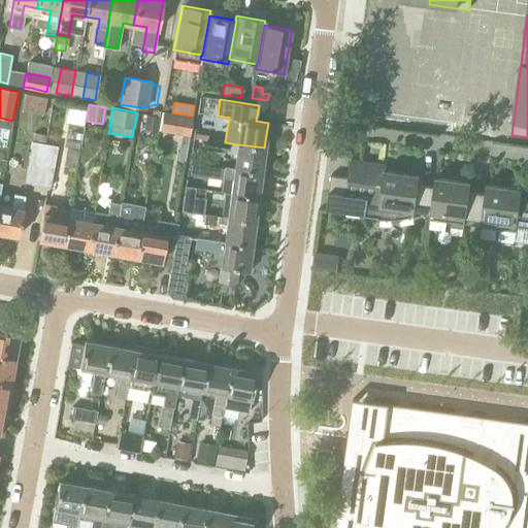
[(192,117),(164,112),(161,131),(182,134),(176,161),(185,162),(192,117)]
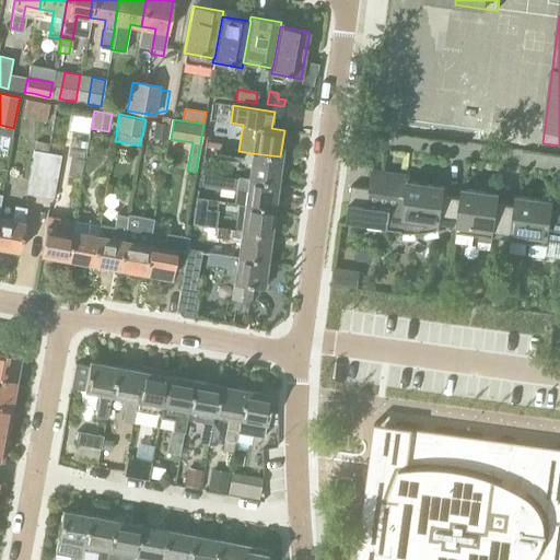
[(156,121),(154,136),(168,138),(171,124),(156,121)]
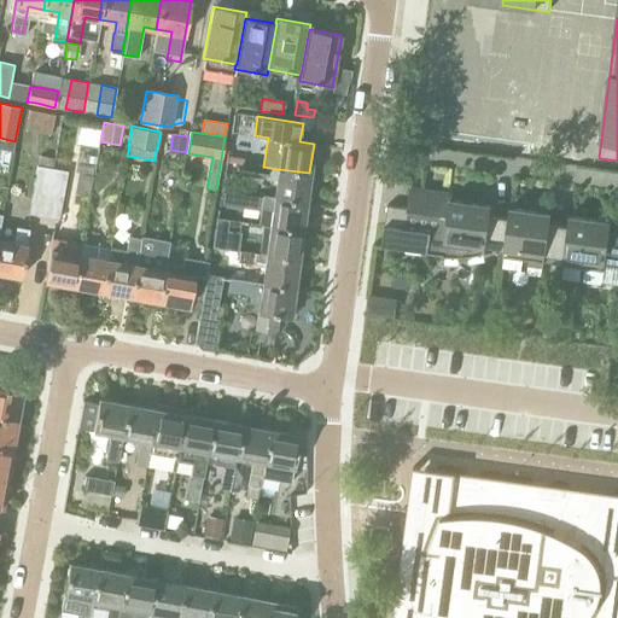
[(44,216),(52,169),(53,158),(39,156),(38,167),(28,214),(44,216)]
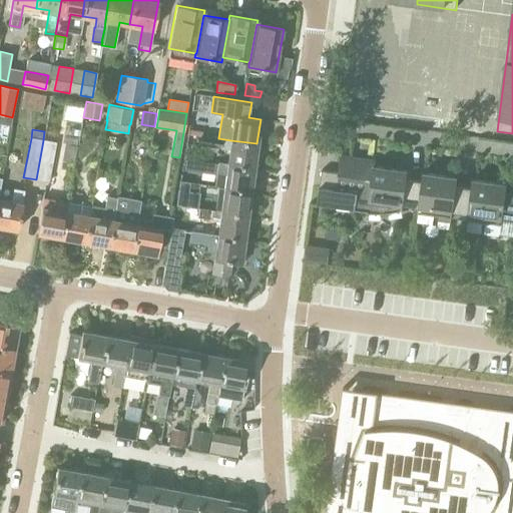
[(229,149),(226,164),(253,167),(257,143),(230,140),(218,138),(200,135),(198,145),(229,149)]
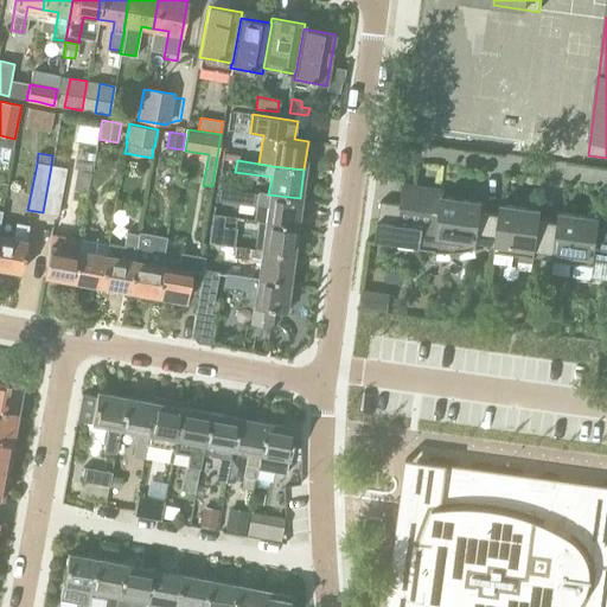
[(65,168),(51,166),(43,212),(57,215),(65,168)]
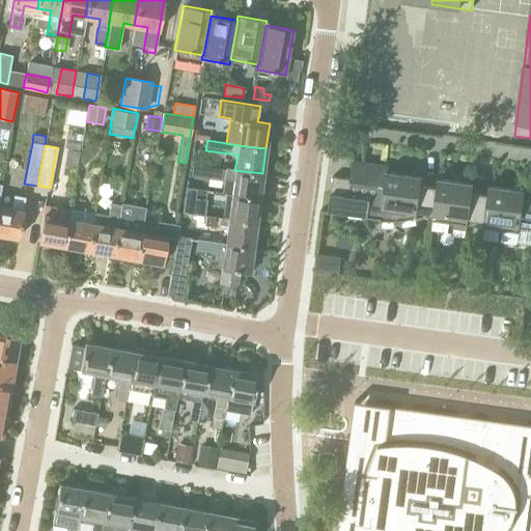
[(328,213),(369,218),(371,204),(383,205),(388,172),(388,166),(353,162),(351,179),(333,176),(328,213)]
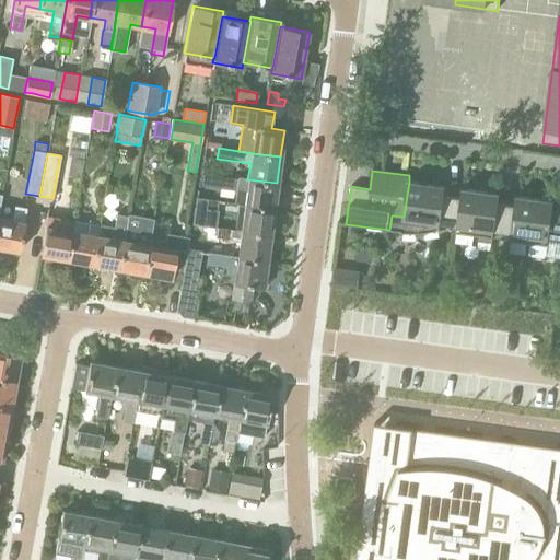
[(216,174),(201,172),(200,184),(208,185),(214,179),(216,174)]
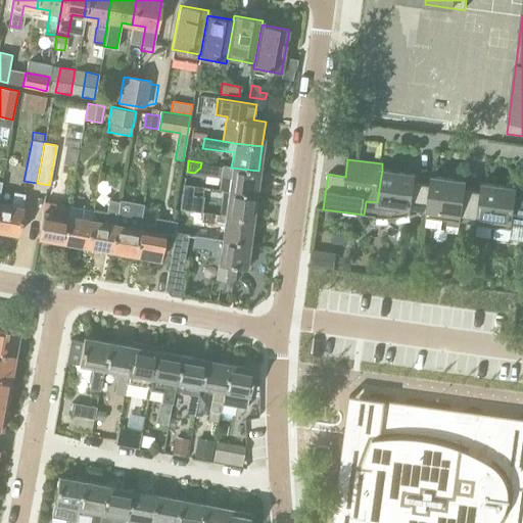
[(254,195),(258,171),(231,168),(222,165),(221,177),(230,178),(228,191),(254,195)]
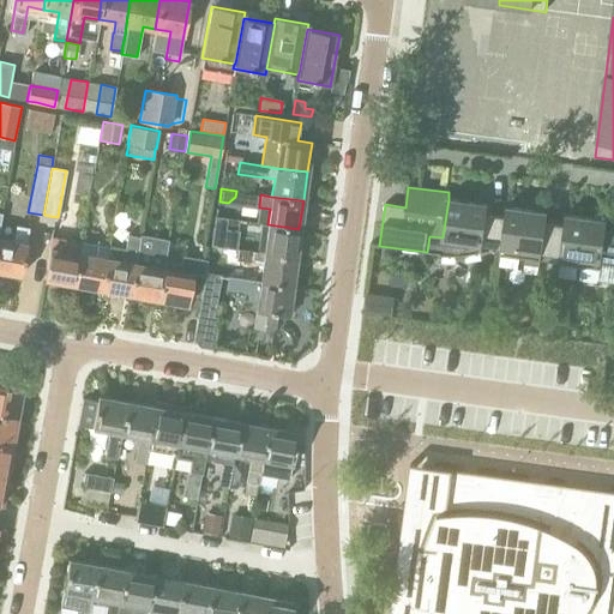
[(429,236),(427,252),(439,254),(439,256),(443,256),(457,257),(465,256),(473,254),(481,252),(482,245),(500,247),(505,216),(486,214),(487,205),(449,199),(443,238),(429,236)]
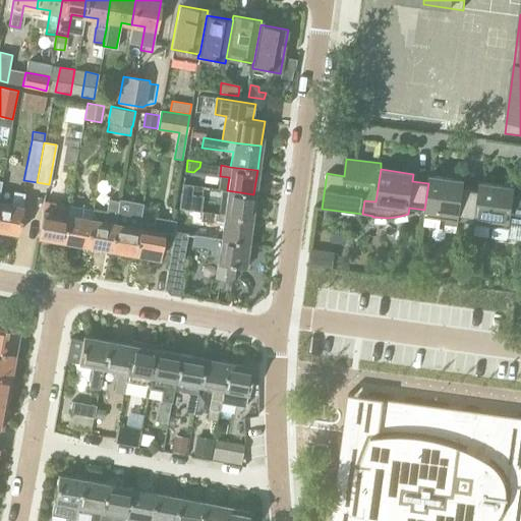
[(428,183),(424,210),(423,217),(458,222),(459,215),(474,217),(479,190),(463,188),(464,181),(429,176),(428,183)]
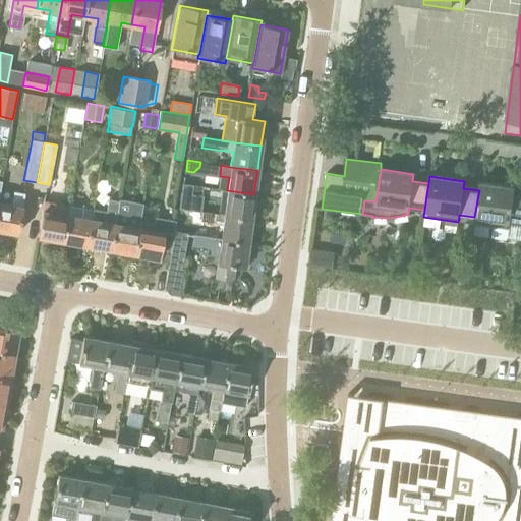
[(480,183),(479,190),(474,217),(473,224),(509,228),(507,237),(520,239),(520,195),(513,194),(514,187),(480,183)]
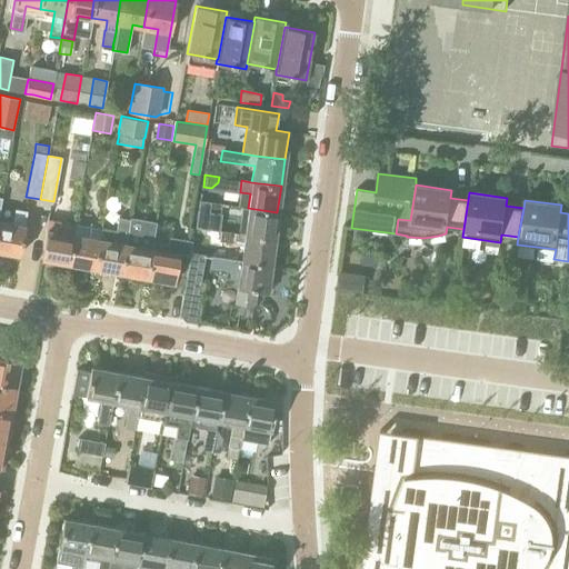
[(210,202),(199,201),(196,228),(206,229),(210,202)]
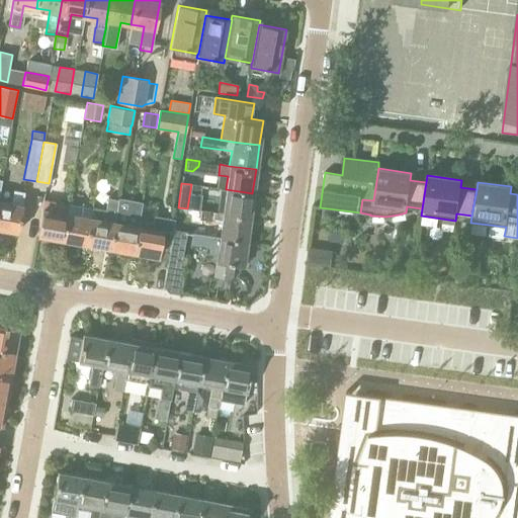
[(221,189),(217,212),(249,217),(252,193),(226,189),(221,189)]
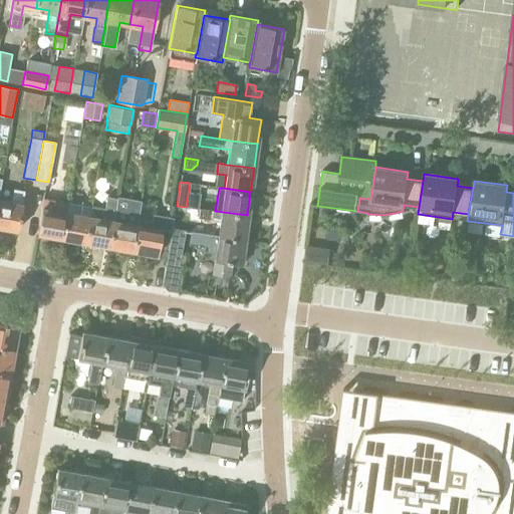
[(11,202),(0,199),(0,226),(16,230),(23,191),(13,189),(11,202)]
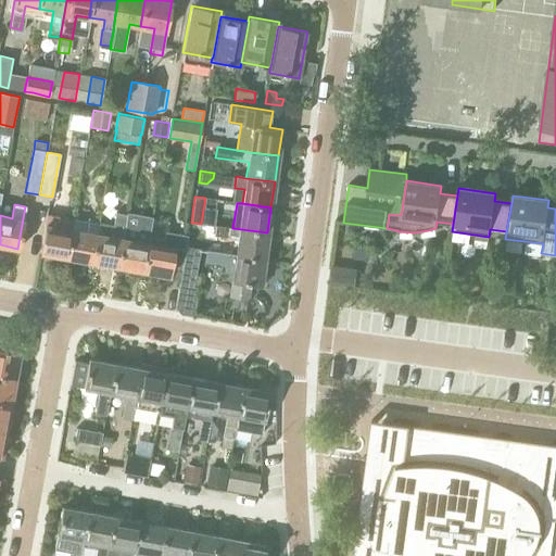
[(99,223),(91,262),(117,266),(123,238),(126,215),(115,213),(113,226),(99,223)]
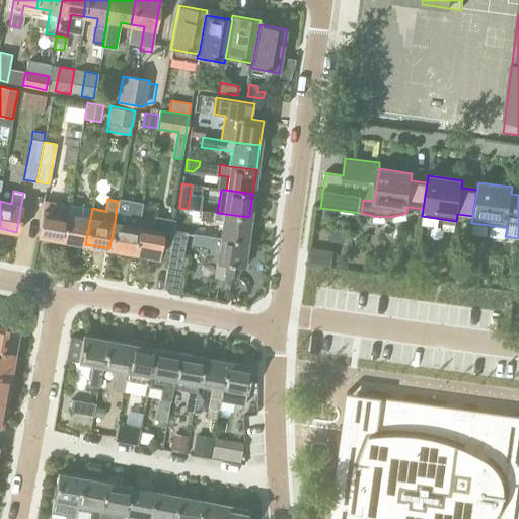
[(115,222),(109,248),(134,252),(139,226),(143,203),(119,199),(118,201),(115,222)]
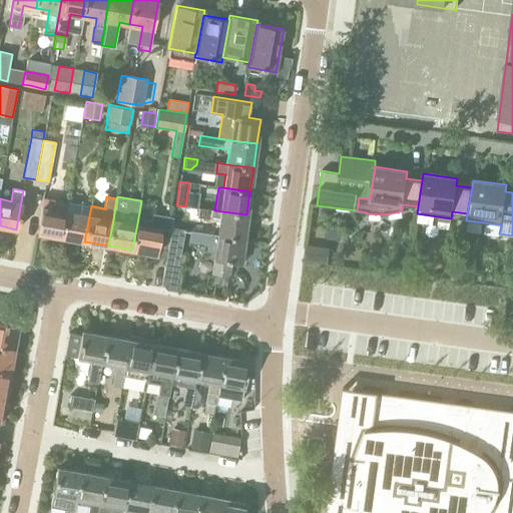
[(36,232),(60,236),(66,201),(43,197),(36,232)]
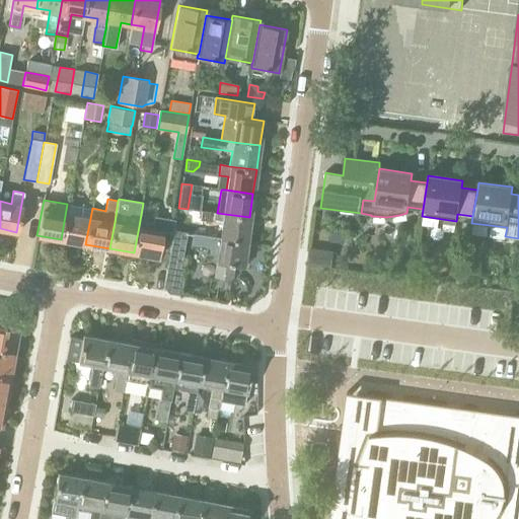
[(67,204),(61,239),(85,244),(92,208),(67,204)]
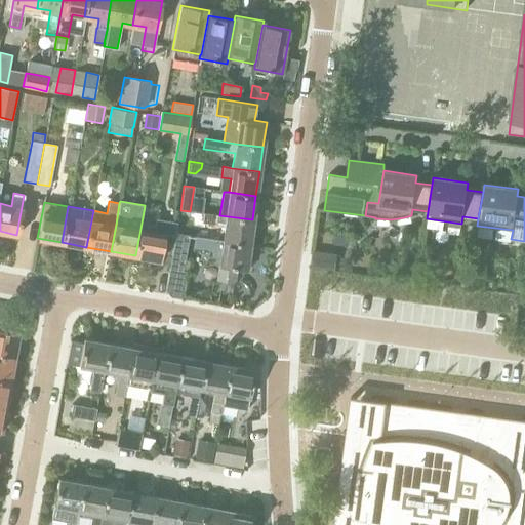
[(252,219),(219,215),(204,213),(202,221),(225,226),(223,240),(249,244),(252,219)]
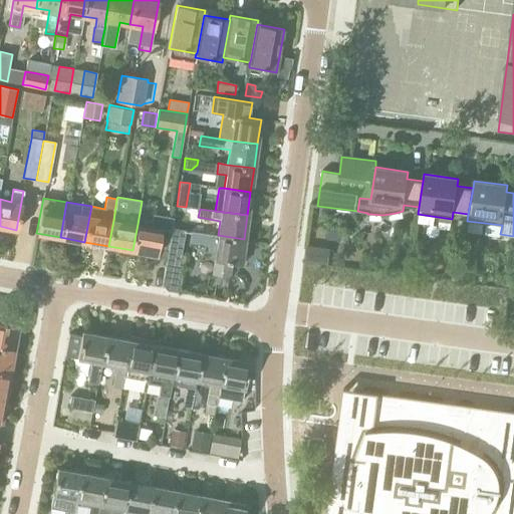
[(138,224),(133,250),(156,254),(160,229),(170,231),(172,218),(152,215),(150,226),(138,224)]
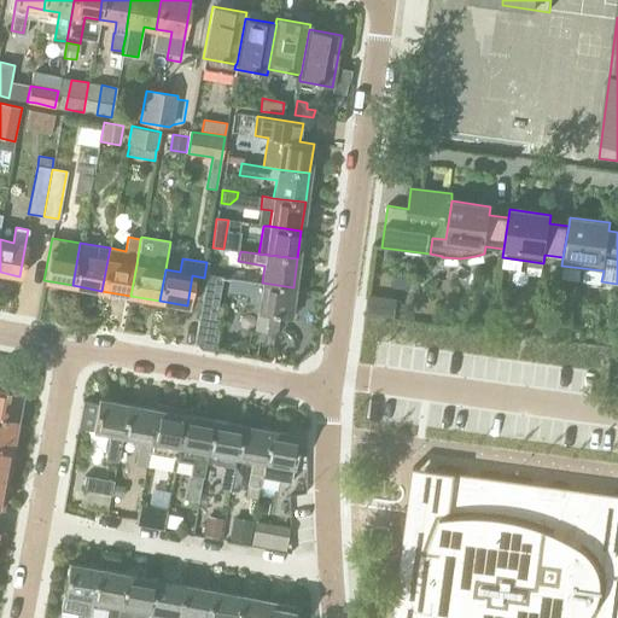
[(220,275),(205,273),(200,302),(215,304),(220,275)]
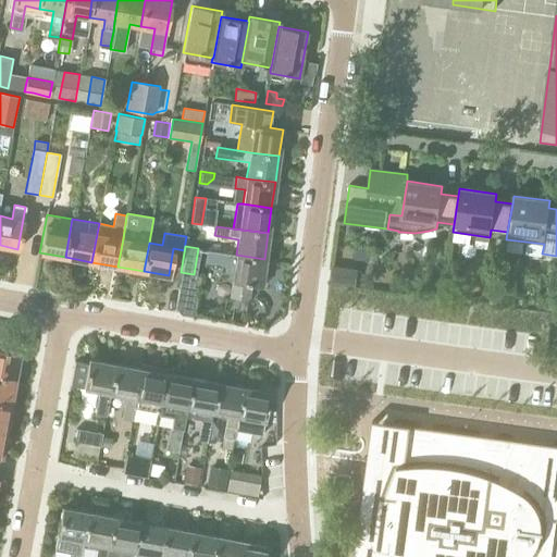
[(267,270),(262,270),(264,259),(236,255),(207,250),(205,261),(225,264),(224,272),(232,281),(230,296),(247,298),(248,284),(260,285),(260,284),(264,285),(267,270)]
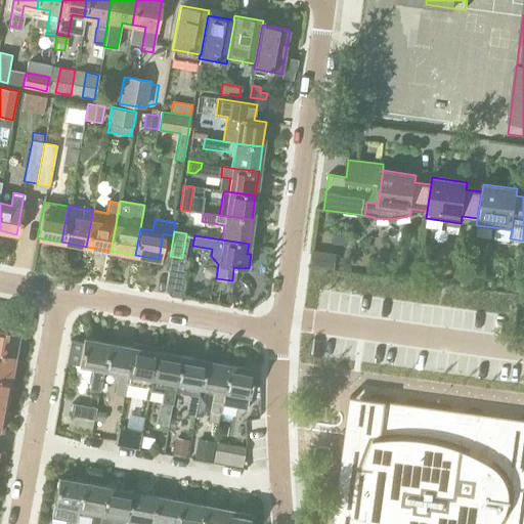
[(333,268),(335,254),(314,251),(312,265),(333,268)]
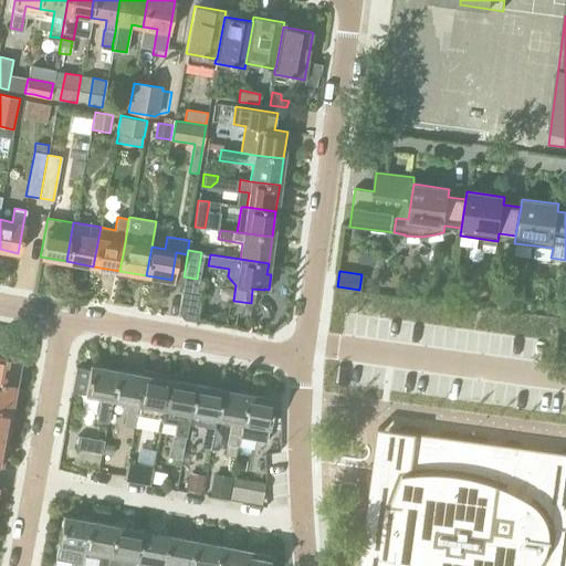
[(0,383),(14,386),(19,357),(0,354),(0,383)]
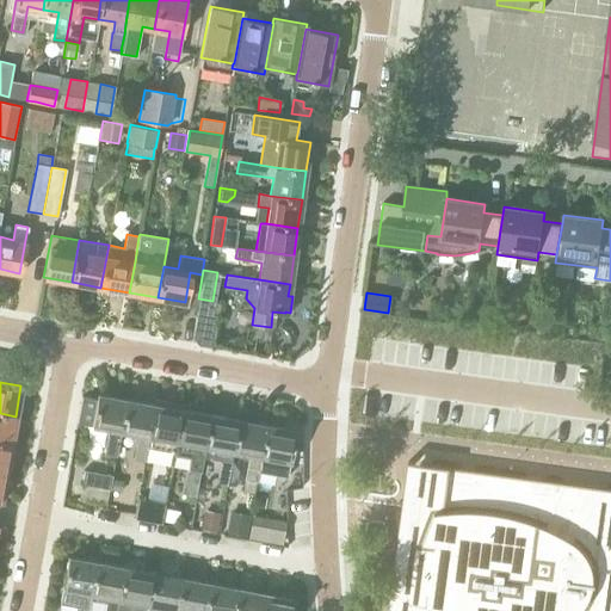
[(116,457),(121,430),(127,400),(97,394),(97,399),(81,396),(76,421),(92,424),(91,425),(109,429),(104,455),(116,457)]
